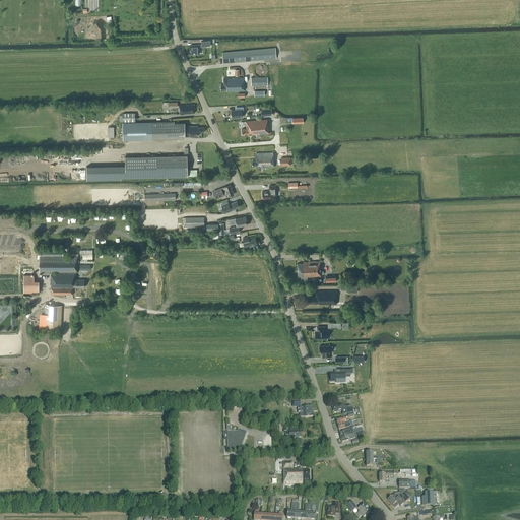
[(198,45),(190,46),(190,55),(199,54),(198,47),(204,47),(204,46),(210,46),(210,41),(201,41),(201,44),(201,46),(198,46),(198,45)]
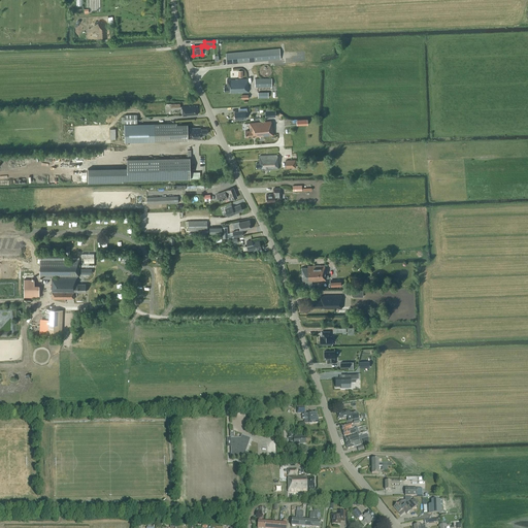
[(279,48),(226,54),(227,64),(281,59),(279,48)]
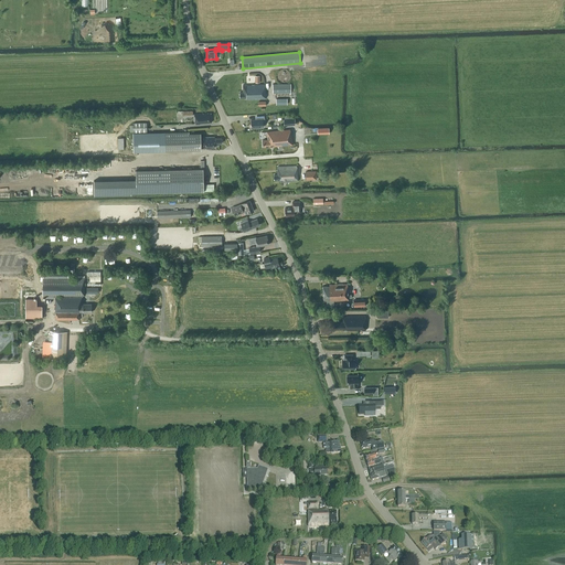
[(265,98),(265,84),(242,84),(243,92),(240,92),(240,98),(246,97),(246,99),(265,98)]
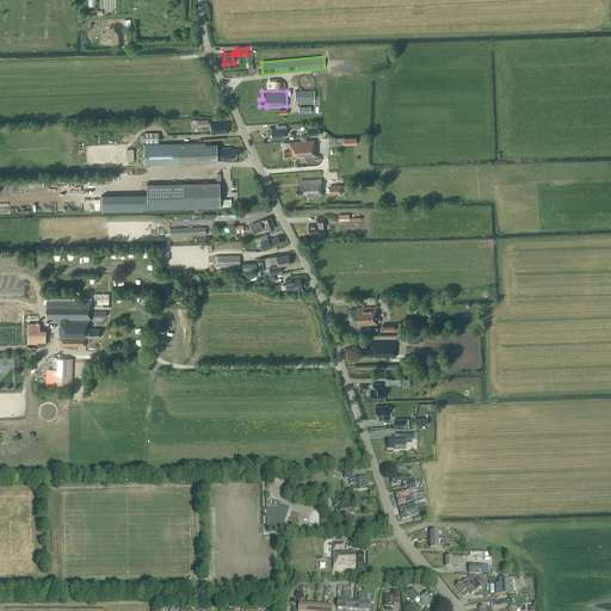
[(314,91),(295,91),(295,100),(314,100),(314,91)]
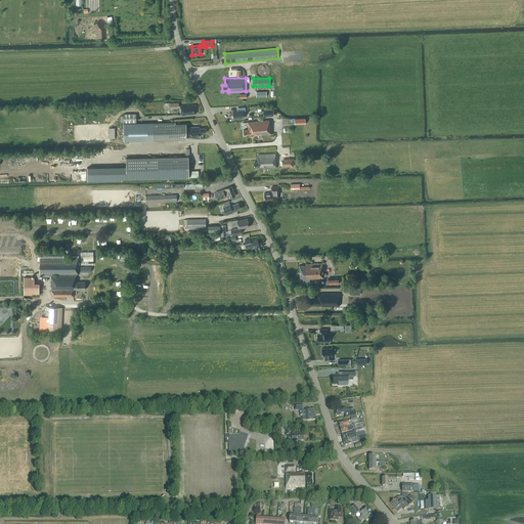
[(197,114),(195,104),(180,105),(180,107),(181,107),(181,115),(185,115),(185,114),(197,114)]
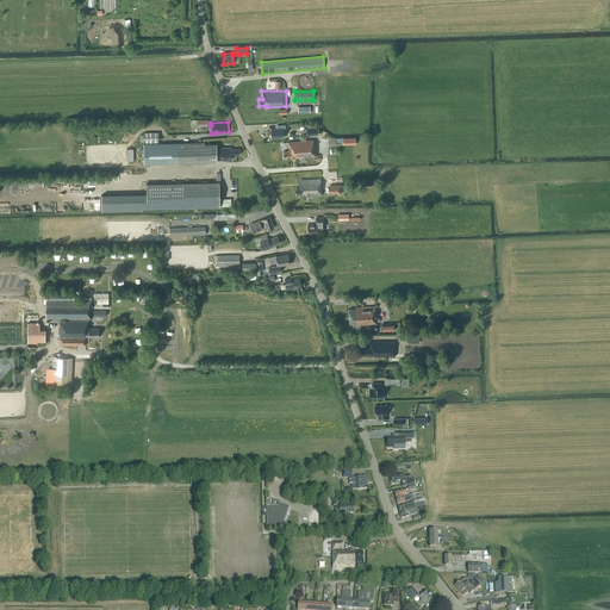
[(271,130),(272,137),(284,137),(284,132),(286,132),(285,124),(278,125),(278,129),(271,130)]
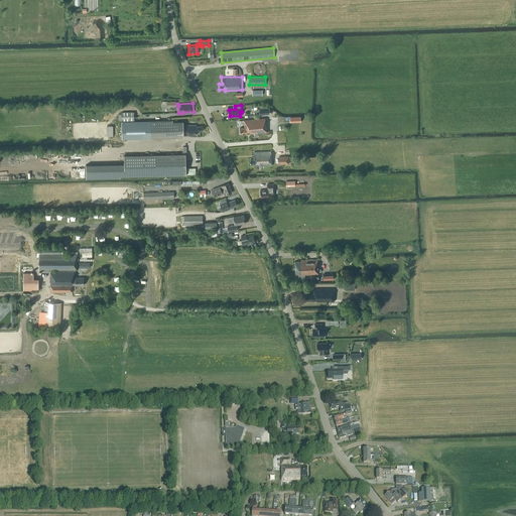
[(260,106),(260,109),(259,109),(260,115),(270,114),(269,108),(266,108),(266,105),(260,106)]
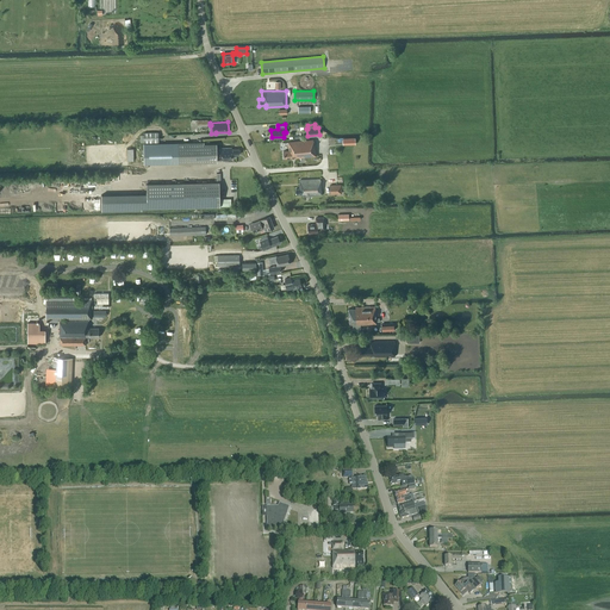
[(159,132),(143,134),(144,143),(159,142),(159,132)]
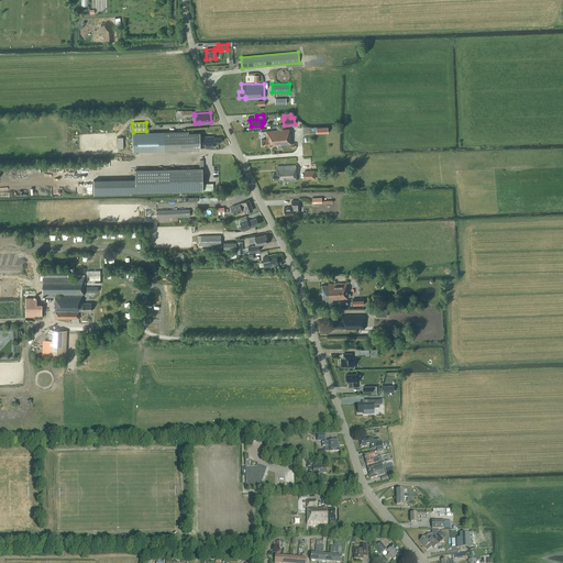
[(266,131),(267,136),(267,139),(262,140),(262,146),(274,145),(291,144),(290,134),(289,129),(266,131)]
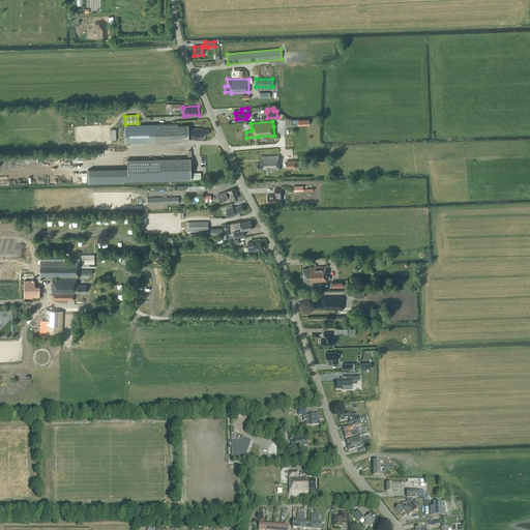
[(173,124),(124,125),(125,142),(188,141),(188,124),(177,125),(177,124),(176,124),(173,124)]
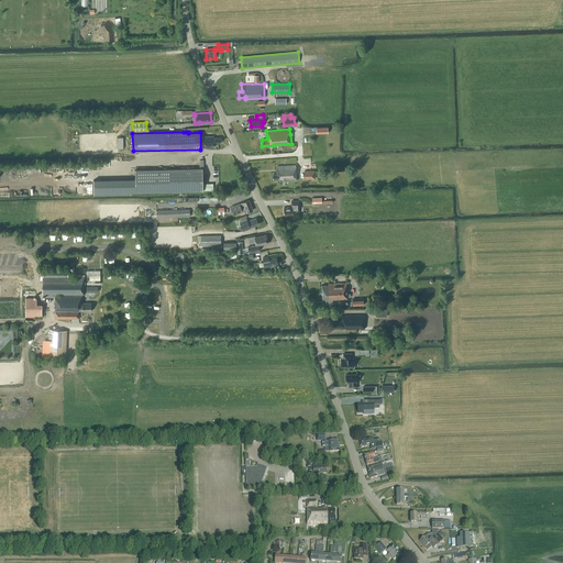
[(213,136),(202,136),(202,147),(213,147),(213,145),(218,144),(218,143),(220,143),(220,138),(213,139),(213,136)]
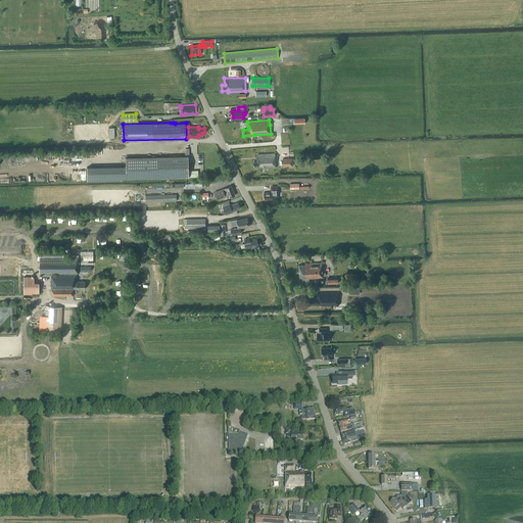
[(275,167),(275,154),(256,155),(257,161),(254,161),(254,167),(259,167),(259,168),(275,167)]
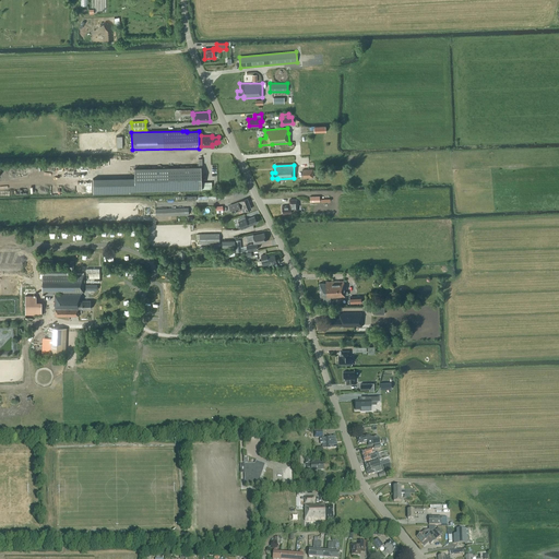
[(134,169),(135,191),(202,189),(201,167),(171,168),(134,169)]
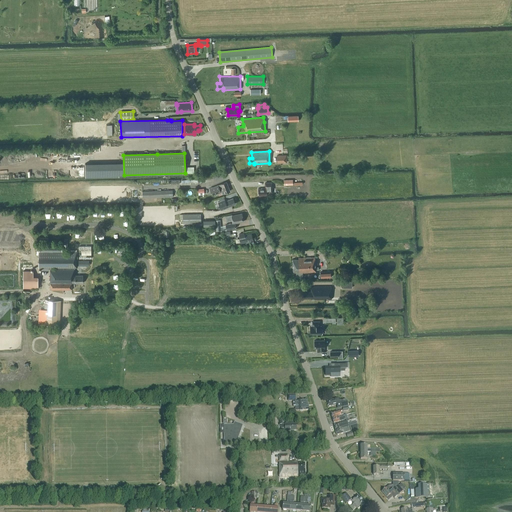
[(286,155),(277,155),(277,163),(287,163),(287,159),(288,158),(288,155),(286,155)]
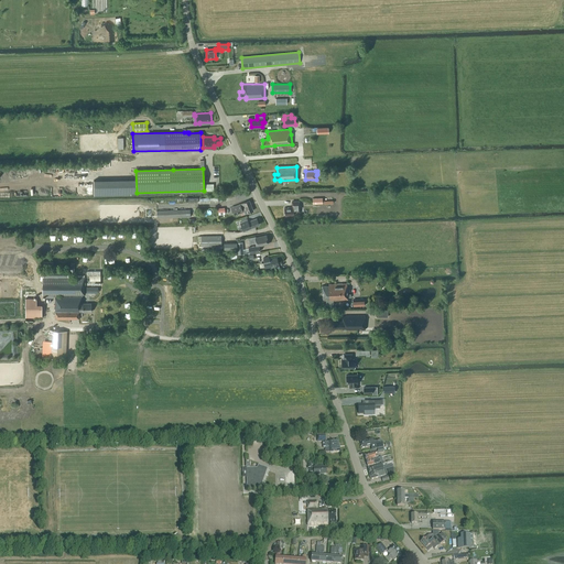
[(241,216),(252,212),(249,201),(231,208),(235,215),(240,213),(241,216)]
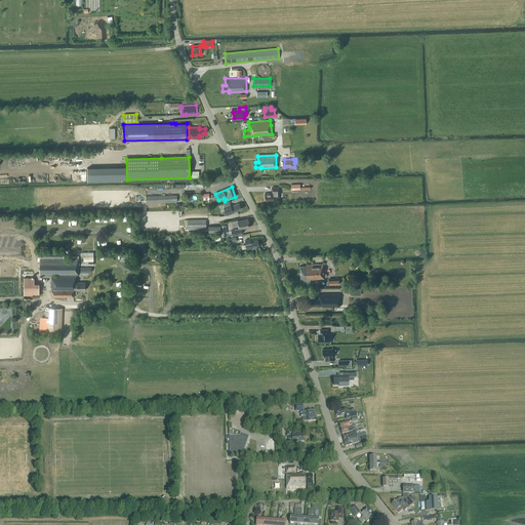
[(265,194),(266,201),(274,200),(274,198),(280,197),(279,188),(272,188),(272,194),(265,194)]
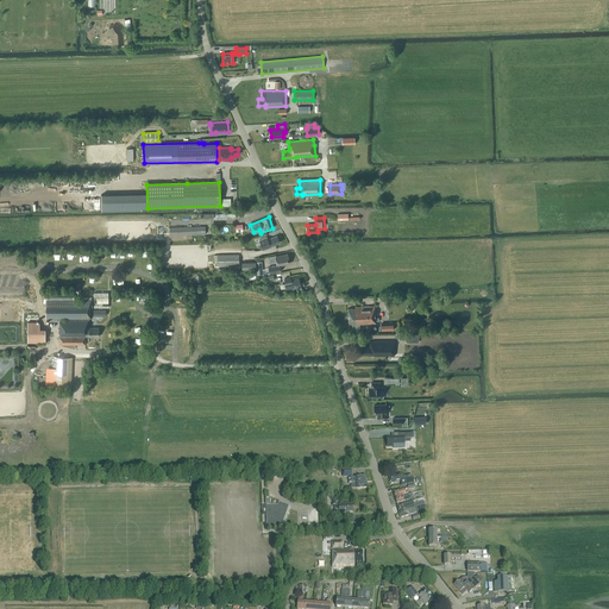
[(267,238),(259,242),(263,250),(271,248),(271,246),(280,243),(277,236),(268,240),(267,238)]
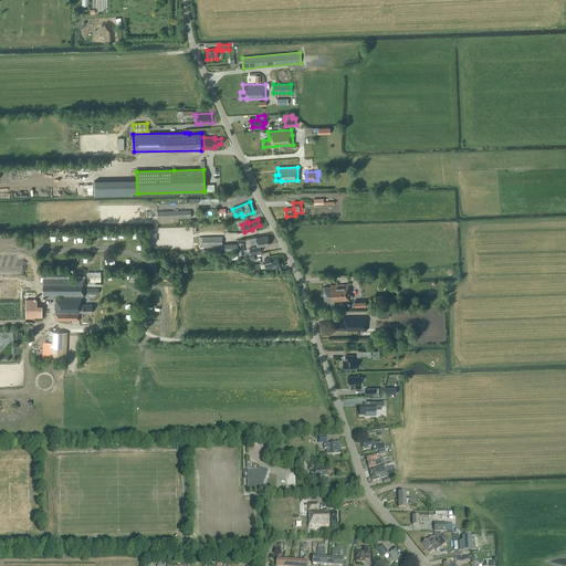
[(222,237),(201,238),(202,242),(202,248),(222,247),(222,237)]
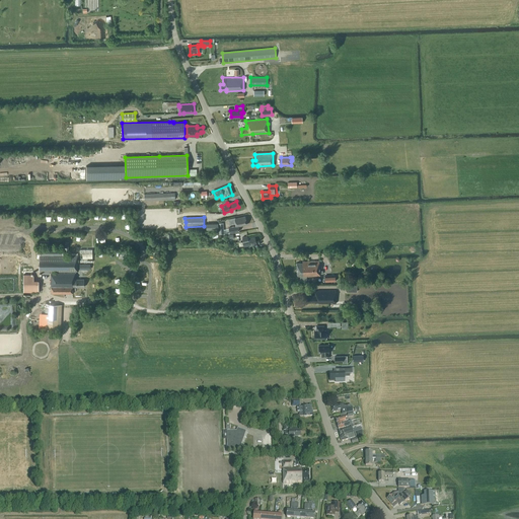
[(230,225),(235,223),(236,226),(237,226),(246,225),(245,217),(235,218),(228,219),(230,225)]
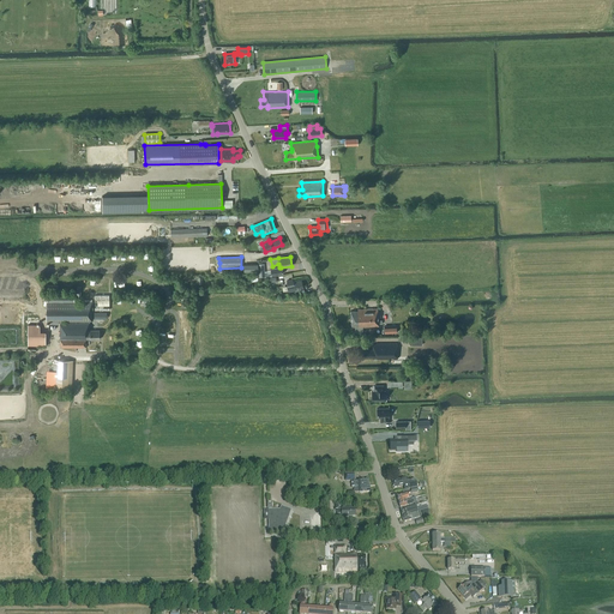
[(299,289),(304,288),(301,280),(293,282),(293,278),(287,281),(288,283),(287,283),(288,292),(295,290),(295,292),(300,290),(299,289)]
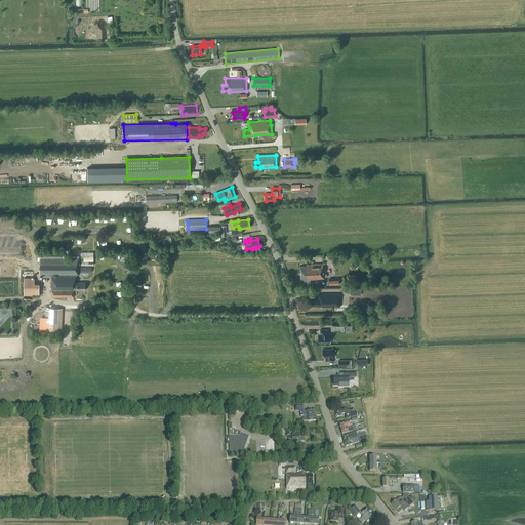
[(54,275),(72,276),(78,276),(79,259),(64,259),(64,251),(41,251),(40,258),(39,275),(54,276),(54,275)]
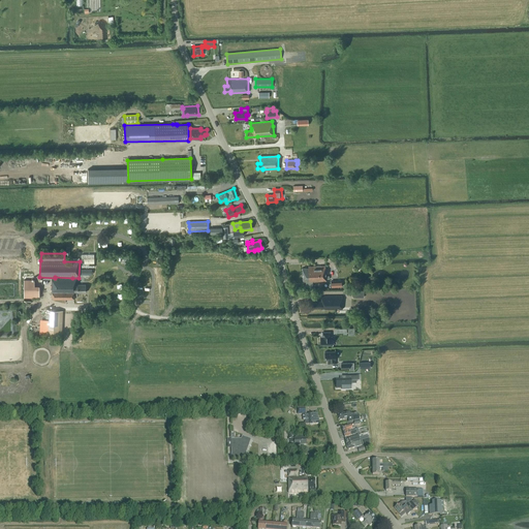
[(302,281),(306,281),(306,287),(313,286),(313,282),(327,282),(327,272),(325,272),(325,267),(308,267),(308,268),(302,269),(302,281)]
